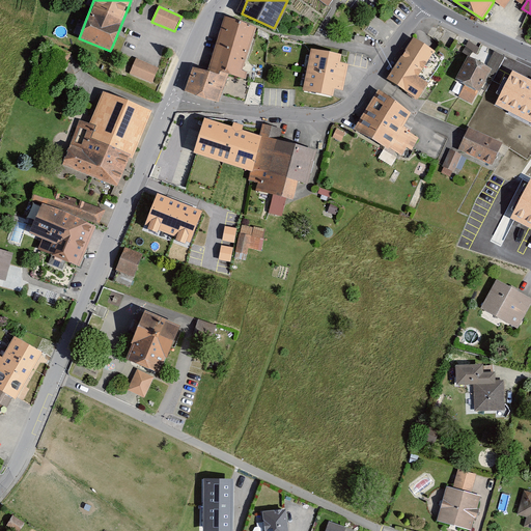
[(222,25),(206,72),(219,76),(220,72),(228,75),(246,79),(247,72),(242,71),(244,66),(256,27),(225,17),(222,25)]
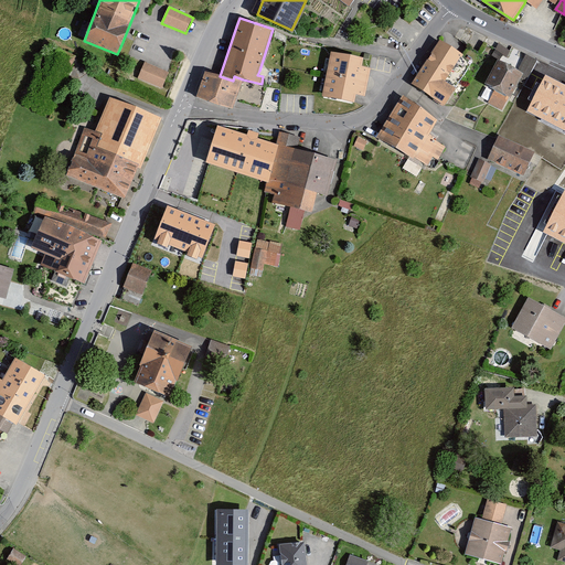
[(439,41),(412,85),(445,106),(472,62),(439,41)]
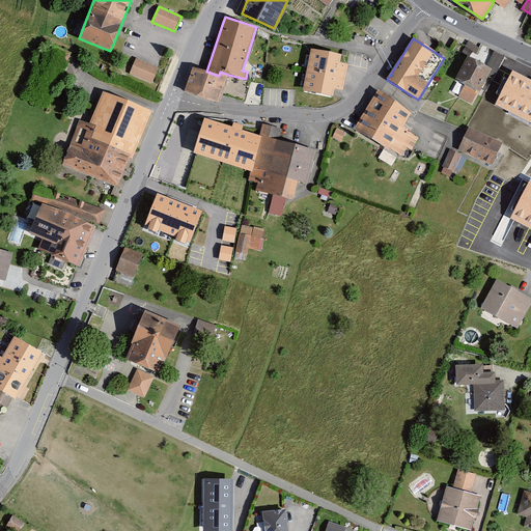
[(341,55),(311,49),(303,91),(333,96),(335,89),(343,91),(348,64),(340,63),(341,55)]
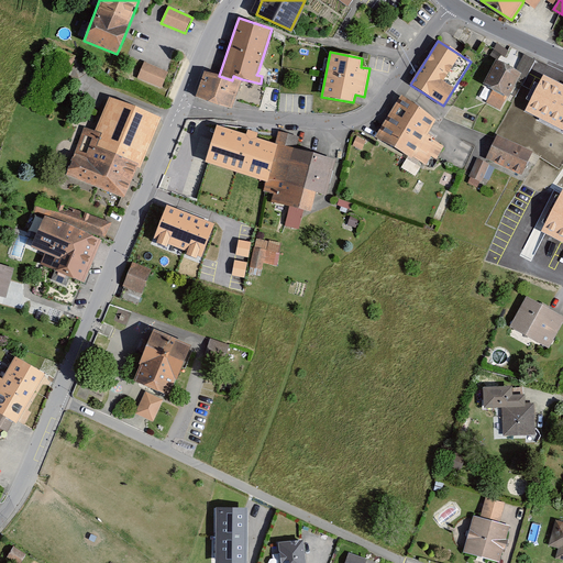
[(499,62),(486,85),(507,97),(520,74),(499,62)]
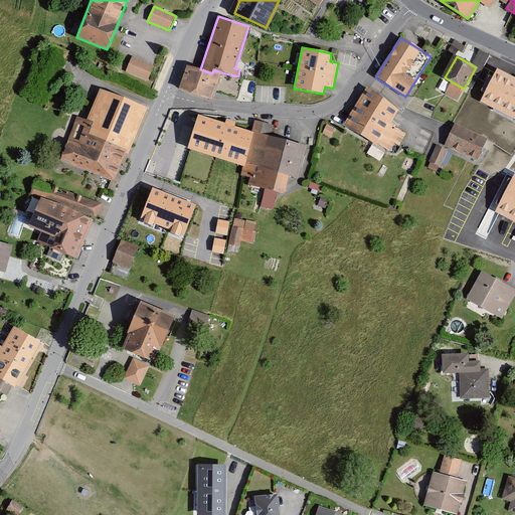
[(133,57),(127,70),(148,80),(154,67),(133,57)]
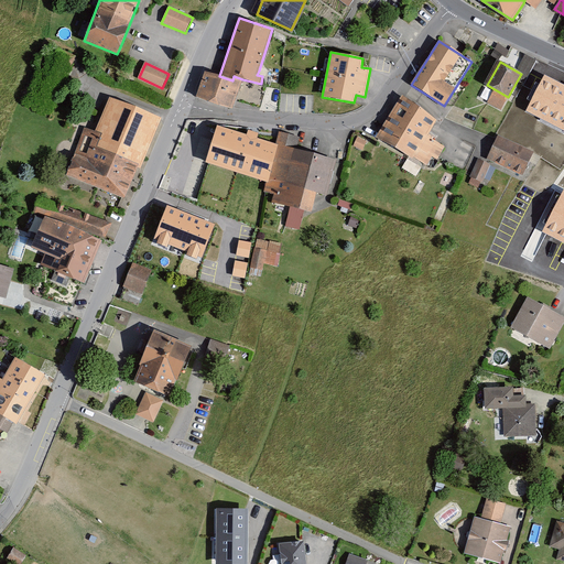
[(219,76),(205,71),(197,96),(234,108),(242,79),(234,76),(232,80),(219,76)]
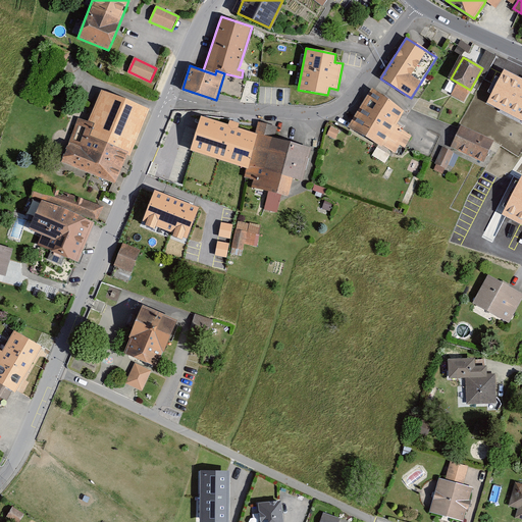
[(521,77),(505,69),(486,103),(521,120),(521,77)]
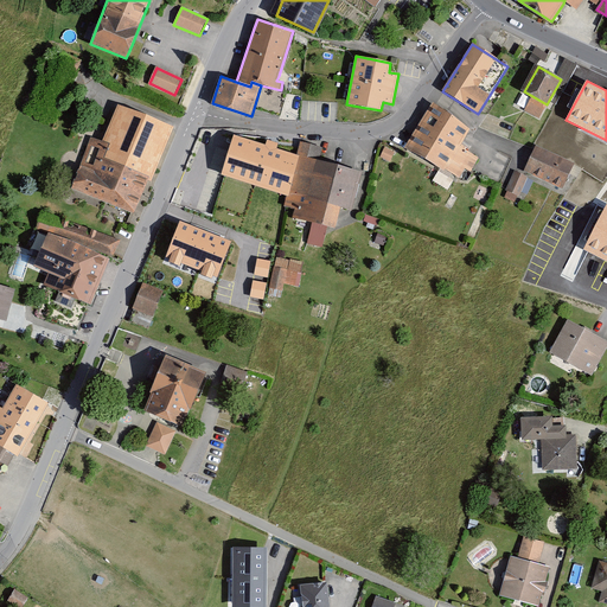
[(470,129),(434,103),(407,147),(459,178),(473,154),(460,146),(470,129)]
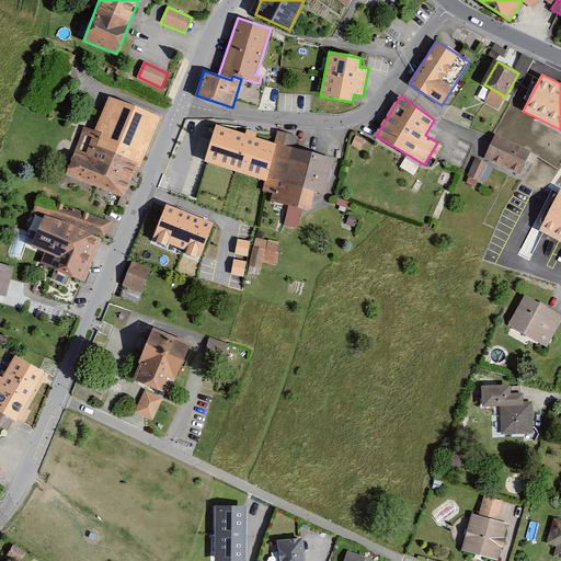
[(159,117),(107,96),(93,130),(86,127),(67,173),(126,198),(159,117)]
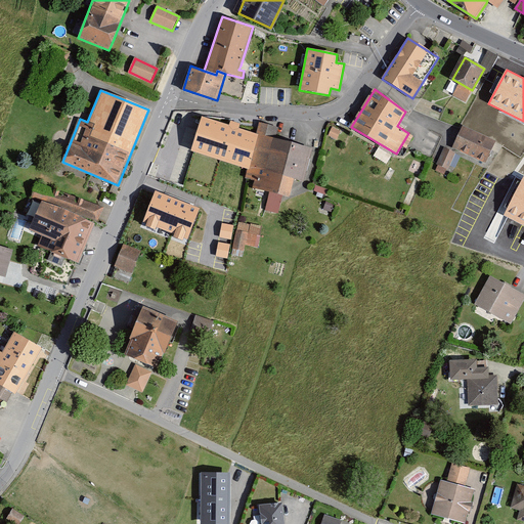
[(270,126),(212,115),(207,141),(252,149),(247,180),(257,182),(256,190),(294,198),(297,181),(304,182),(311,147),(267,139),(270,126)]
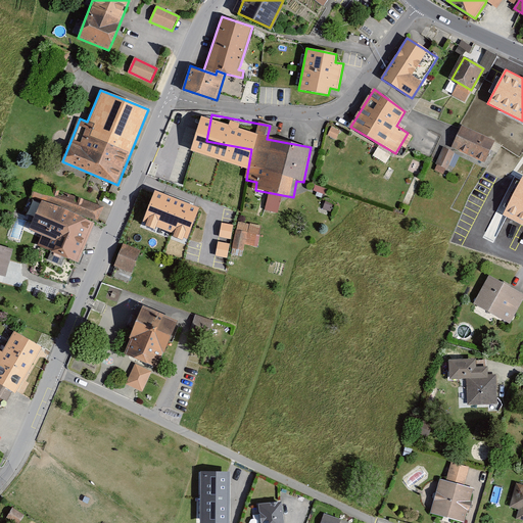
[(494,141),(461,126),(450,148),(484,162),(494,141)]
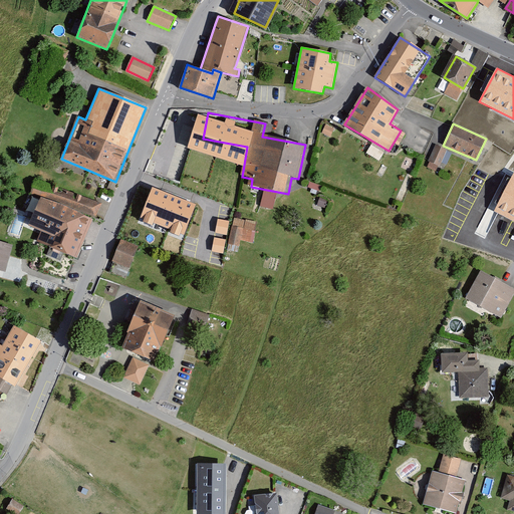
[(326,124),(322,132),(331,136),(334,127),(326,124)]
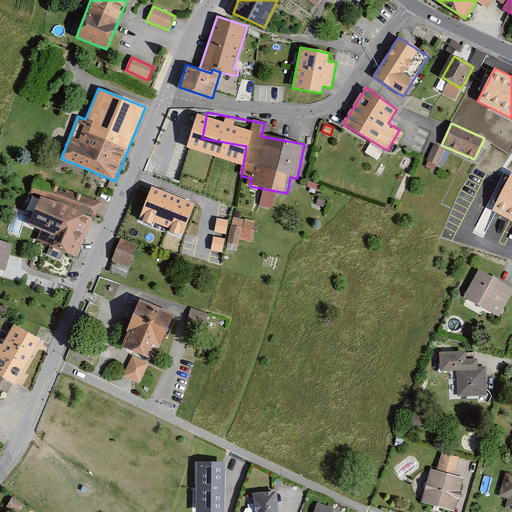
[(444,150),(435,145),(427,161),(437,166),(444,150)]
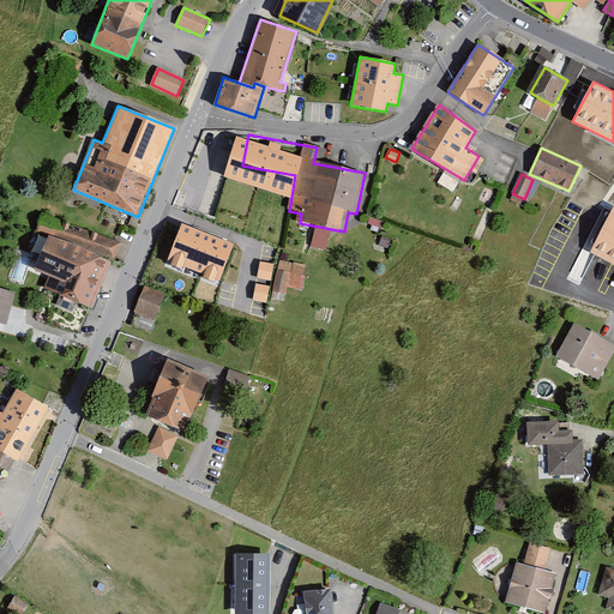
[(613,204),(590,252),(613,263),(613,204)]
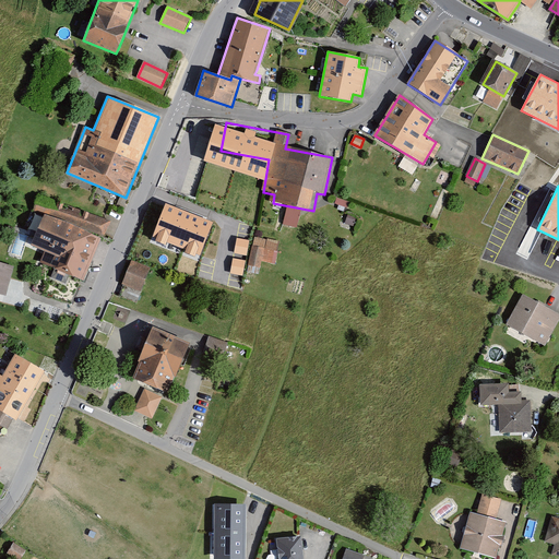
[(199,261),(214,224),(165,204),(151,241),(199,261)]
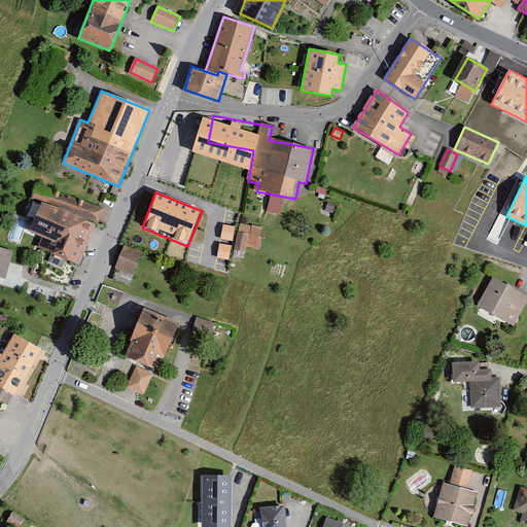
[(94,223),(43,203),(31,232),(57,242),(51,254),(76,265),(94,223)]
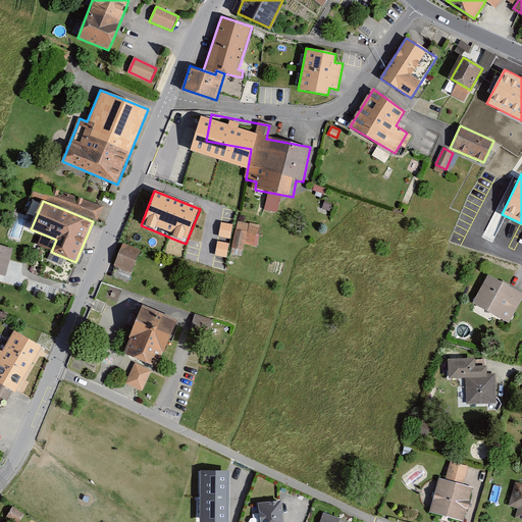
[(237,220),(231,247),(243,249),(244,244),(257,247),(260,225),(237,220)]
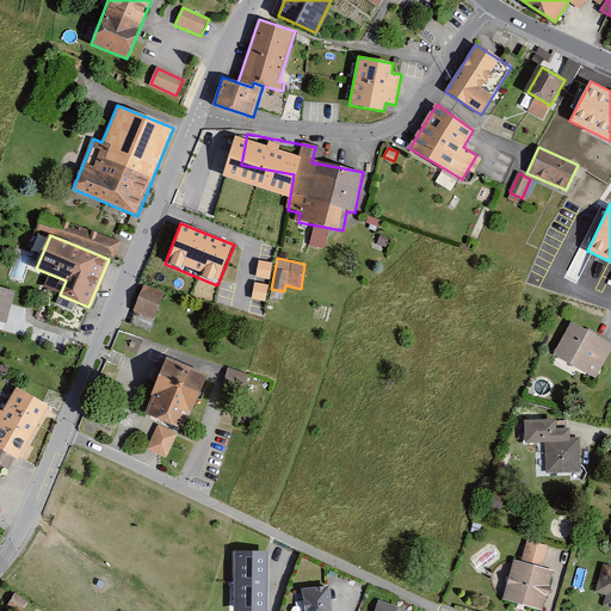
[(257,276),(271,278),(272,261),(258,259),(257,276)]
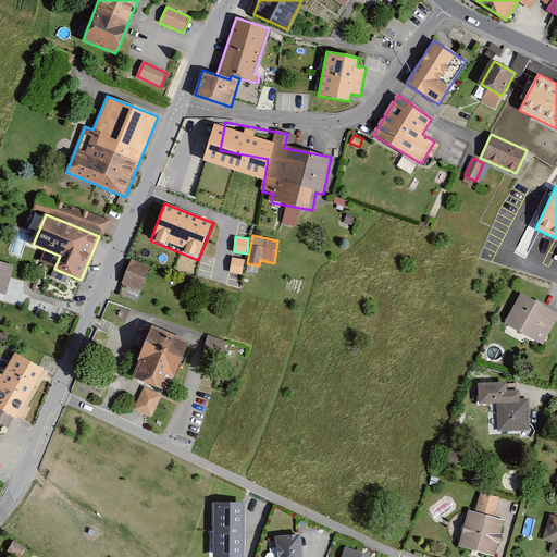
[(243,273),(246,258),(233,256),(230,271),(243,273)]
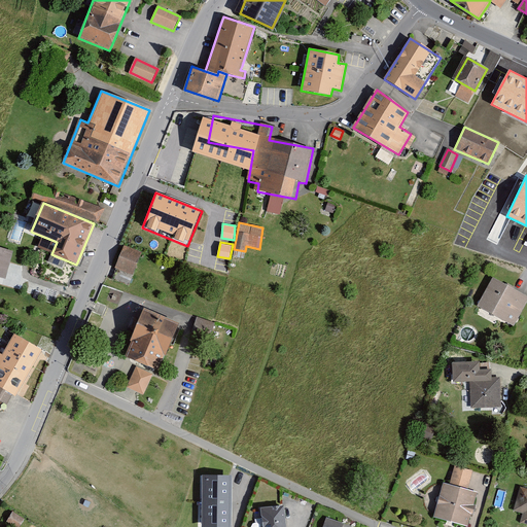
[(142,254),(123,247),(115,268),(135,274),(142,254)]
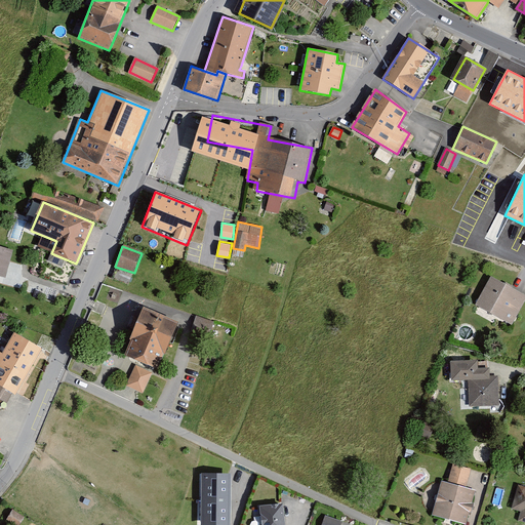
[(12,250),(0,247),(0,276),(5,277),(12,250)]
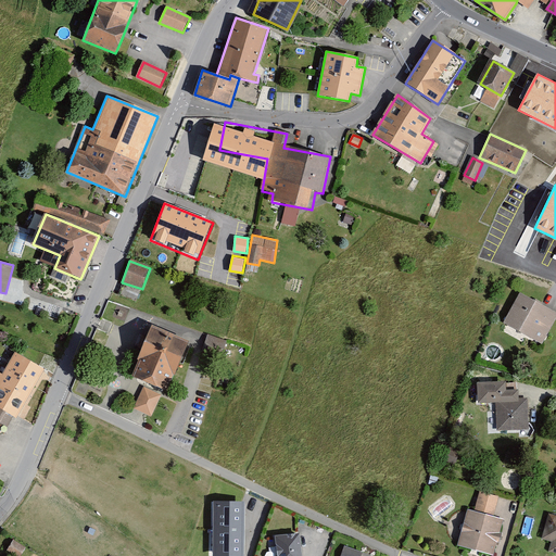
[(555,316),(555,312),(520,293),(504,324),(542,343),(555,316)]
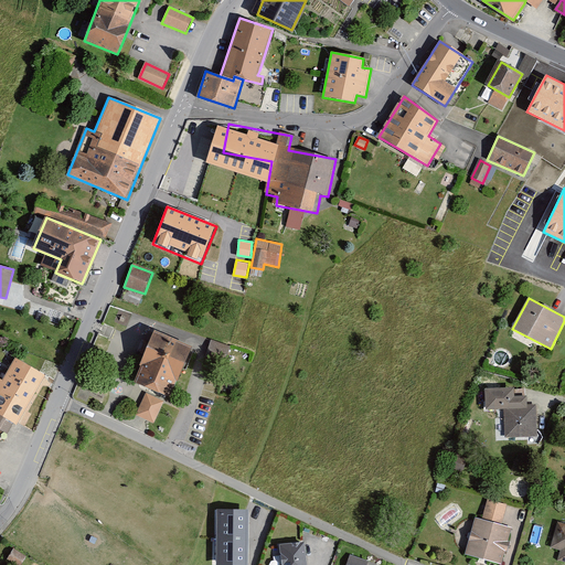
[(169,397),(191,349),(153,332),(140,363),(145,365),(136,383),(169,397)]
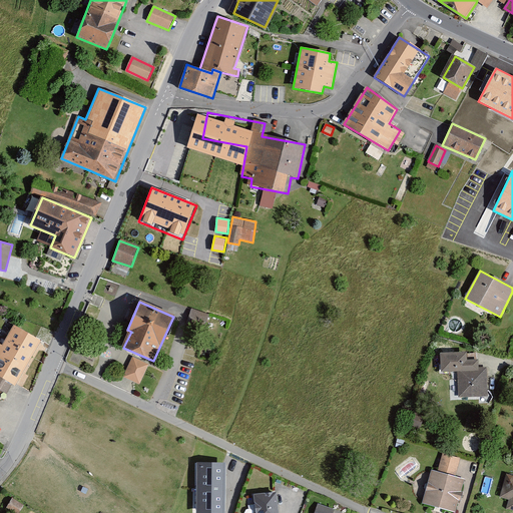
[(191,309),(188,318),(205,324),(208,316),(191,309)]
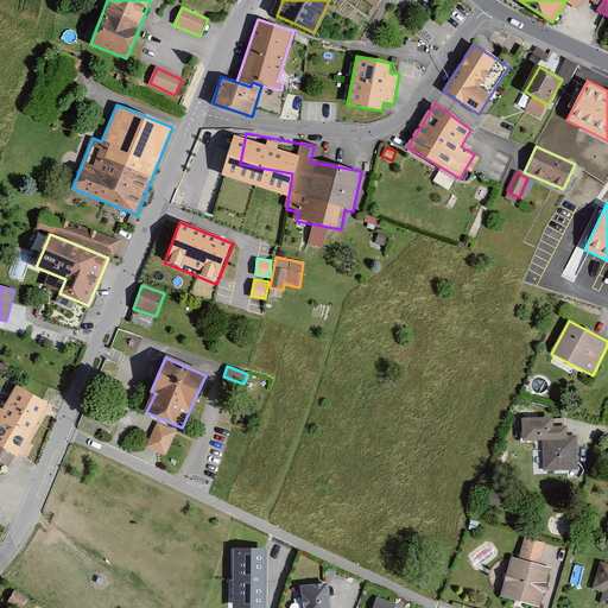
[(0,406),(0,444),(10,451),(17,455),(49,404),(17,385),(2,409),(0,406)]
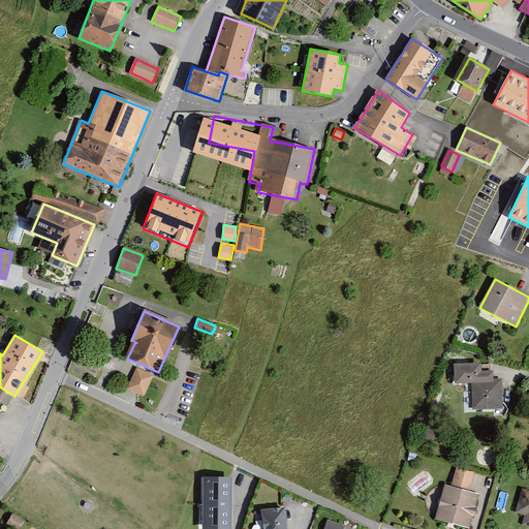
[(481,363),(454,364),(455,384),(471,383),(472,410),(503,409),(502,378),(494,379),(493,371),(481,371),(481,363)]
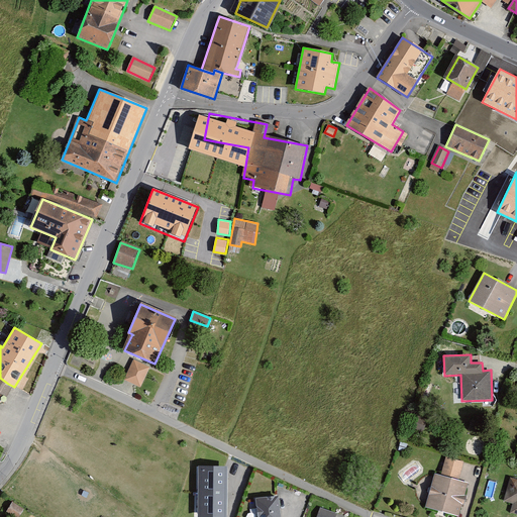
[(133,359),(124,381),(140,388),(149,368),(133,359)]
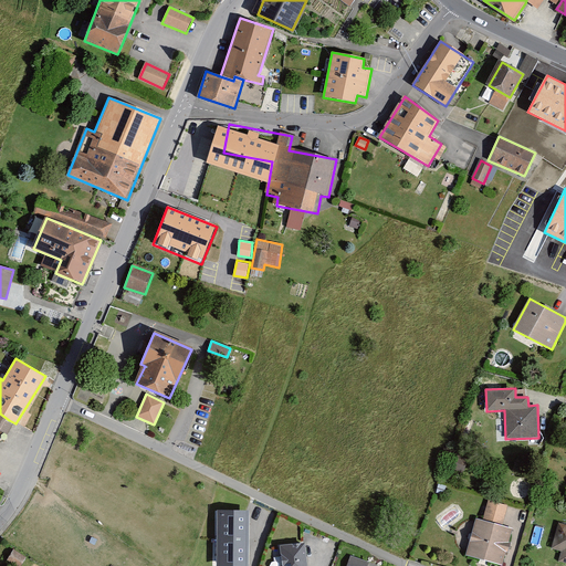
[(0,413),(0,435),(9,420),(0,413)]
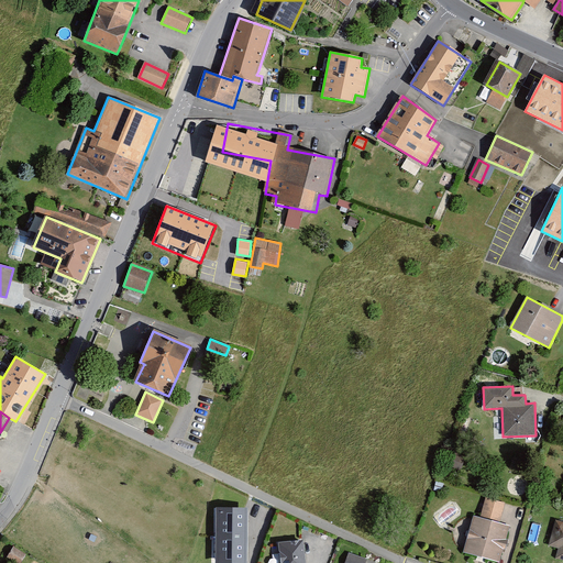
[(453,450),(448,467),(461,472),(466,454),(453,450)]
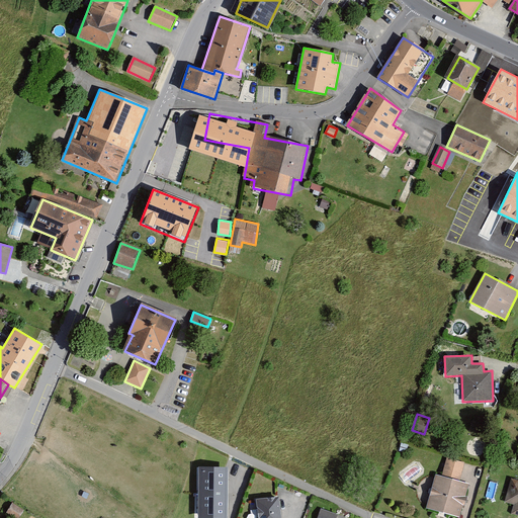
[(447,458),(442,477),(459,482),(464,462),(447,458)]
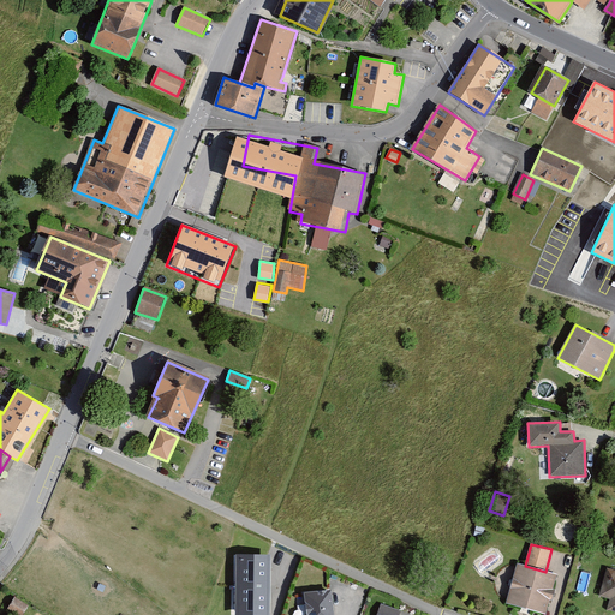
[(267,560),(242,559),(240,613),(266,613),(267,560)]
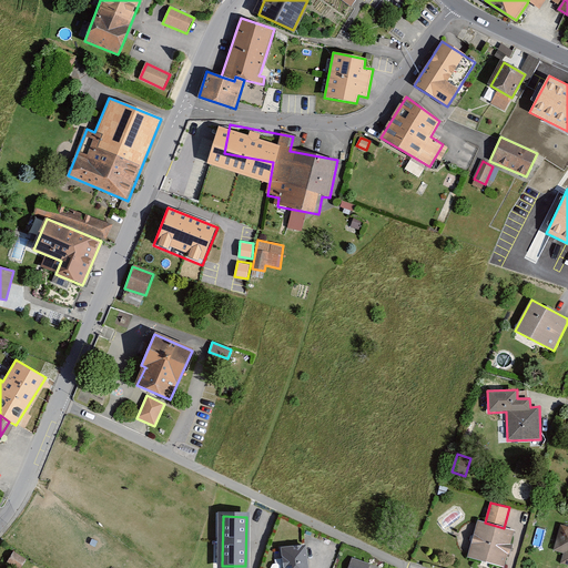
[(485,523),(477,520),(467,557),(504,567),(514,530),(504,528),(485,523)]
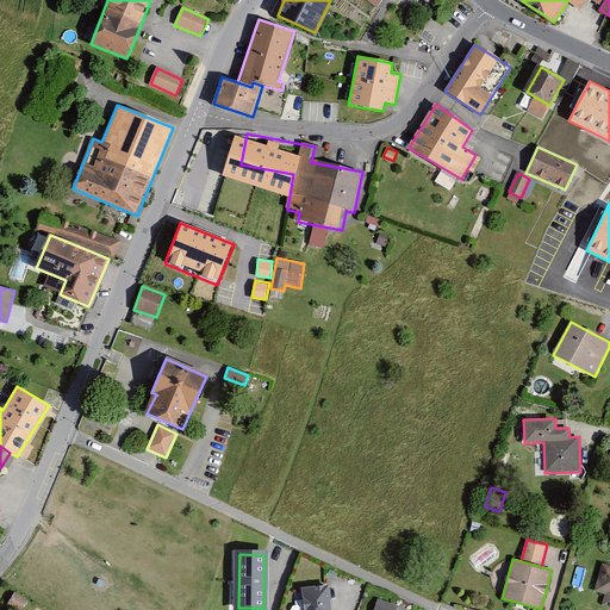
[(609,565),(603,564),(595,593),(605,596),(603,604),(609,605),(609,565)]
